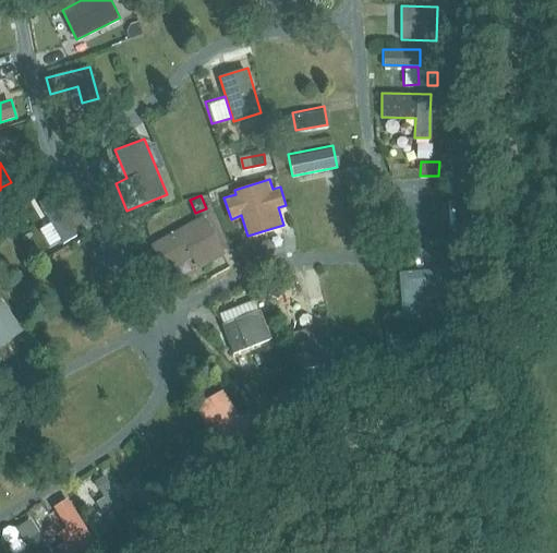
[(49,197),(34,207),(52,239),(69,230),(49,197)]
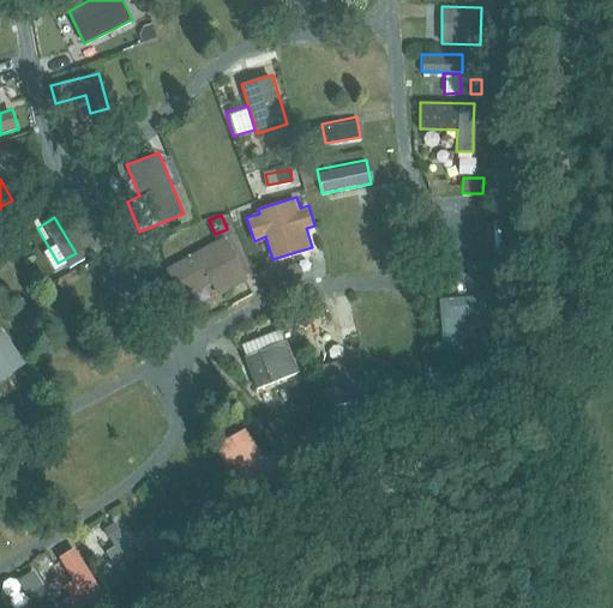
[(114,234),(131,233),(130,220),(113,221),(114,234)]
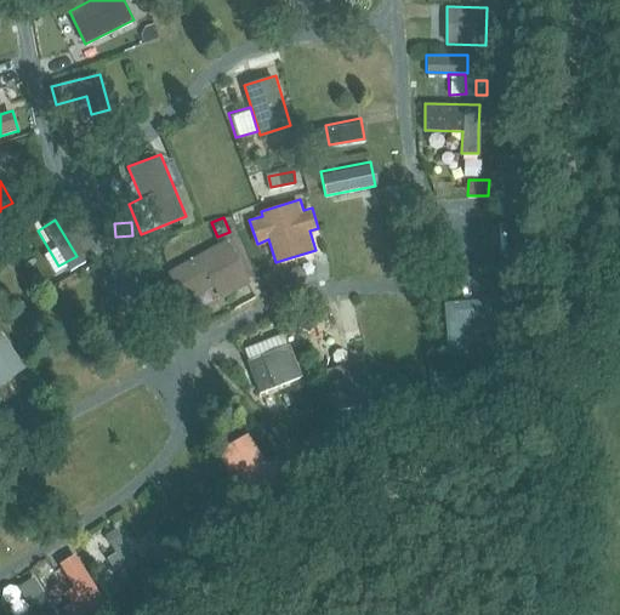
[(226,239),(168,272),(185,302),(214,286),(221,297),(250,282),(226,239)]
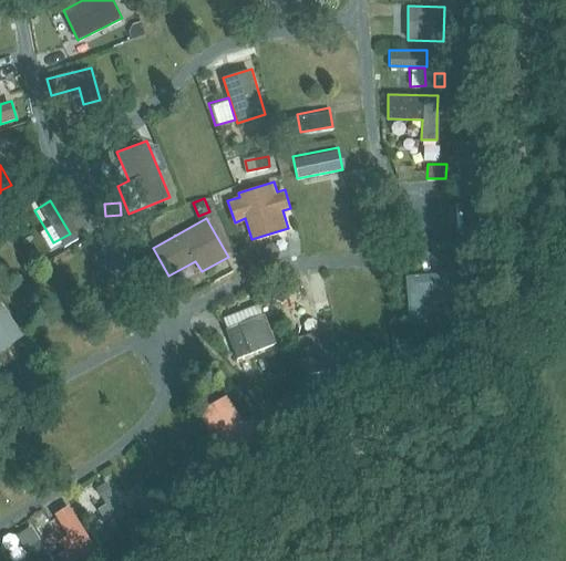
[(248,262),(257,253),(248,245),(239,253),(248,262)]
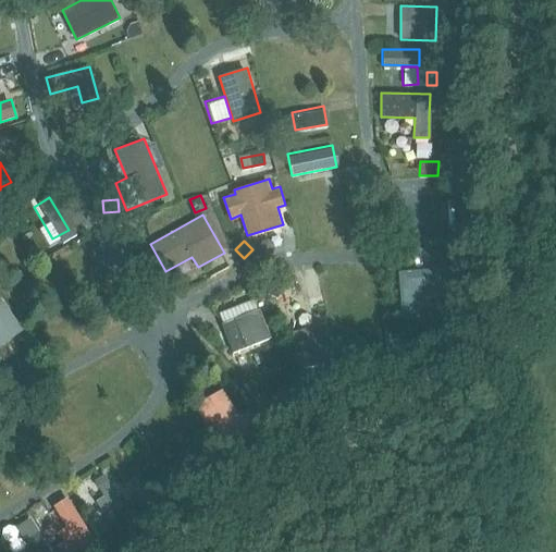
[(37,242),(26,248),(31,256),(41,249),(37,242)]
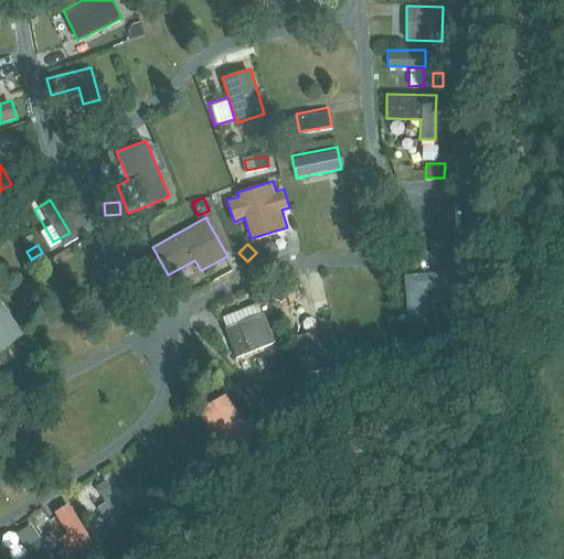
[(459,288),(458,269),(404,275),(407,323),(426,322),(424,291),(459,288)]
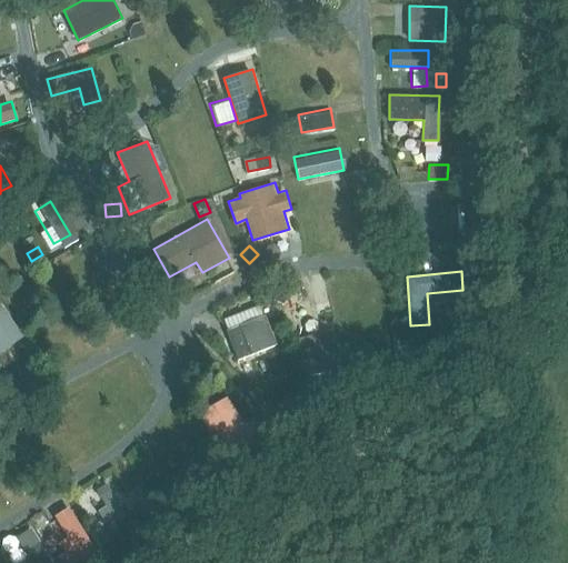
[(284,301),(290,282),(280,279),(273,298),(284,301)]
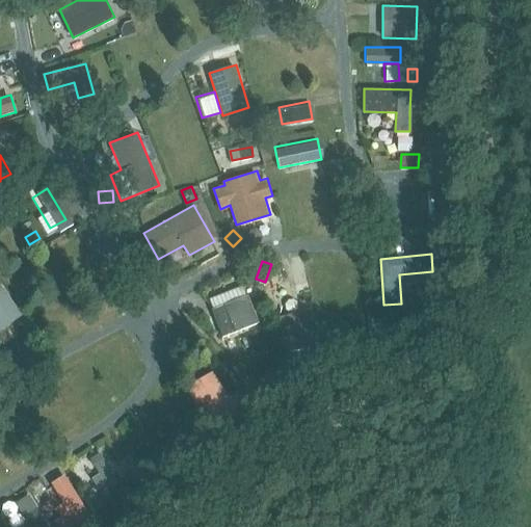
[(0,331),(22,315),(20,312),(8,295),(0,283),(0,331)]
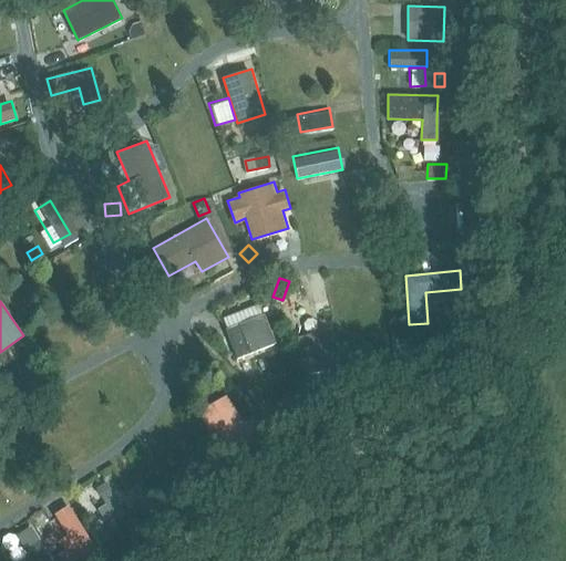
[(276,343),(265,314),(228,328),(239,356),(276,343)]
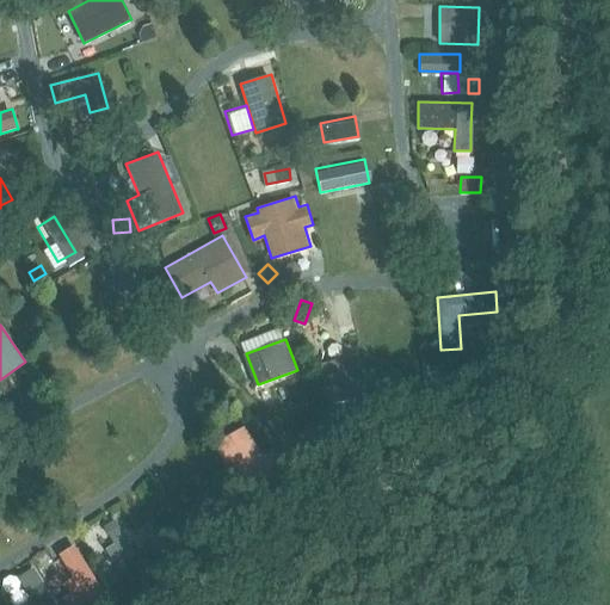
[(356,355),(320,364),(331,405),(367,395),(356,355)]
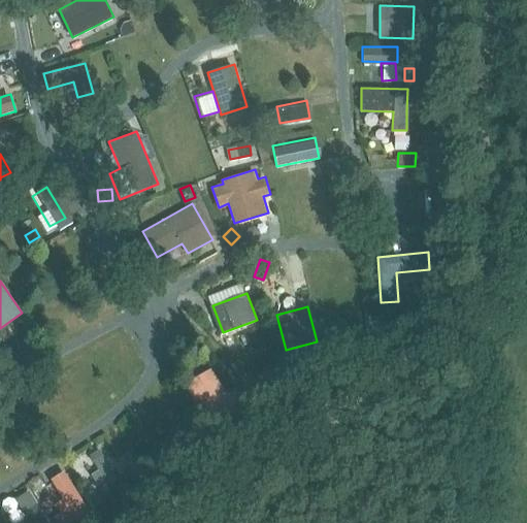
[(381,315),(370,316),(371,330),(382,329),(381,315)]
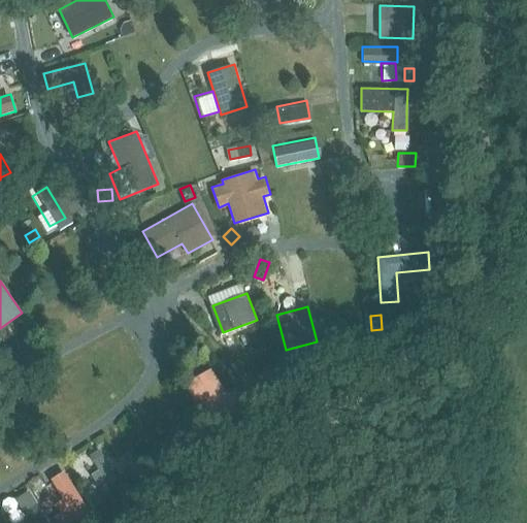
[(243,344),(267,333),(263,324),(240,333),(243,344)]
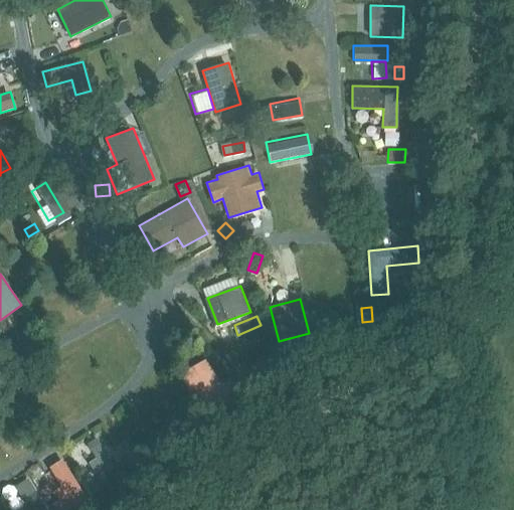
[(12,348),(7,341),(1,345),(6,352),(12,348)]
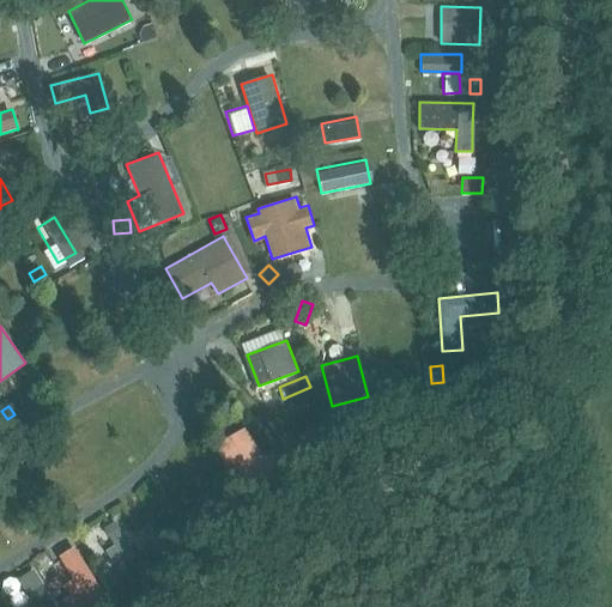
[(214,445),(247,501),(290,475),(276,450),(264,457),(246,426),(214,445)]
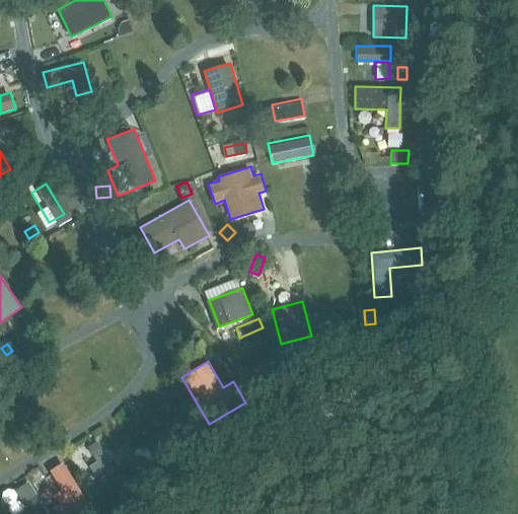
[(268,376),(260,381),(265,391),(273,386),(268,376)]
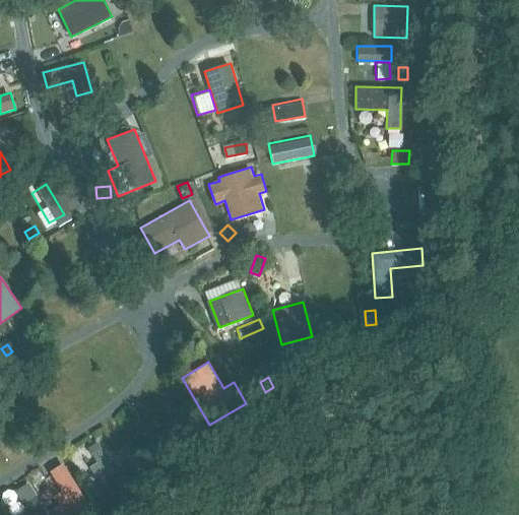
[(99,442),(88,449),(96,461),(89,466),(104,490),(112,486),(116,493),(127,486),(110,459),(99,442)]
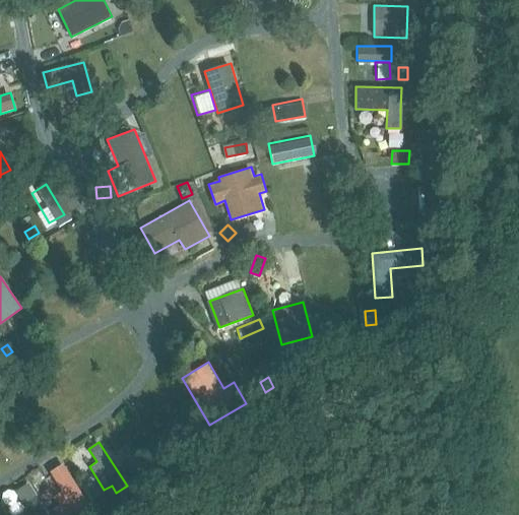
[(77,514),(90,507),(63,464),(51,471),(63,491),(57,495),(62,503),(59,504),(66,514),(77,514)]
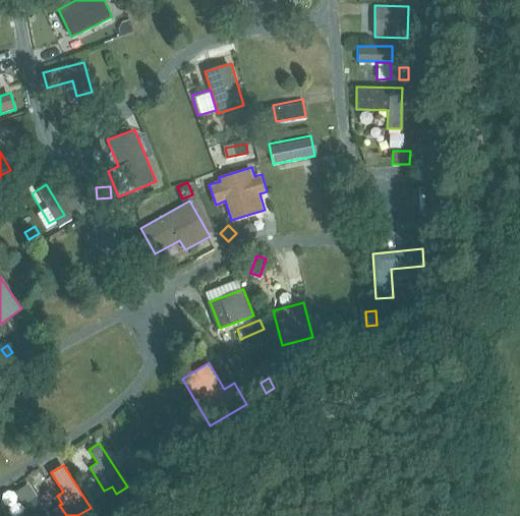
[(47,515),(29,484),(16,493),(29,512),(21,515),(47,515)]
